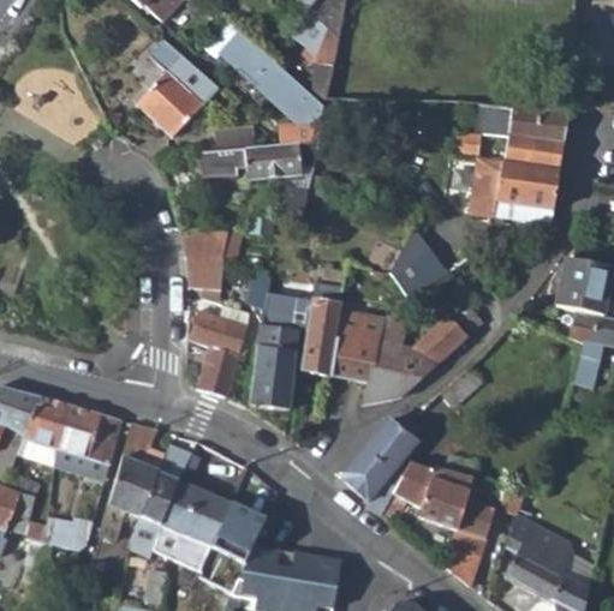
[(133,0),(141,6),(143,4),(144,4),(161,21),(179,0),(189,0),(133,0)]
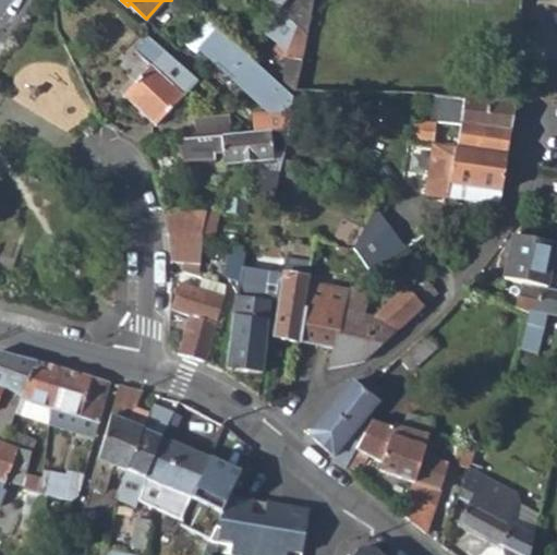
[(270,0),(285,12),(307,33),(313,0),(270,0)]
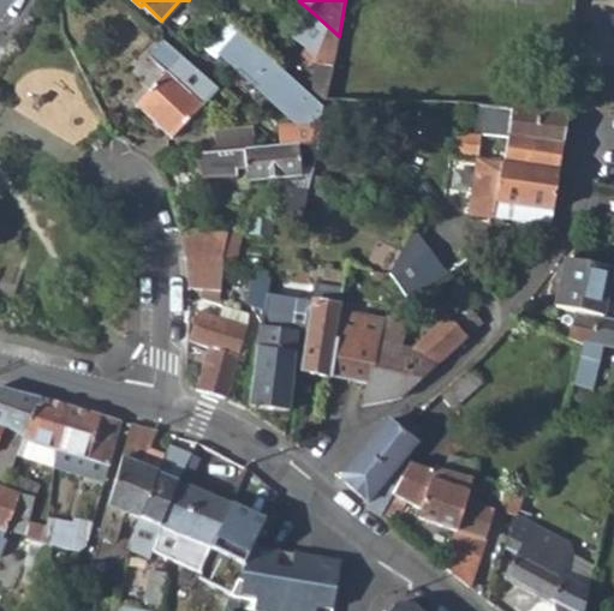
[(314,13),(292,35),(305,48),(300,52),(314,65),(311,93),(327,106),(339,36),(314,13)]
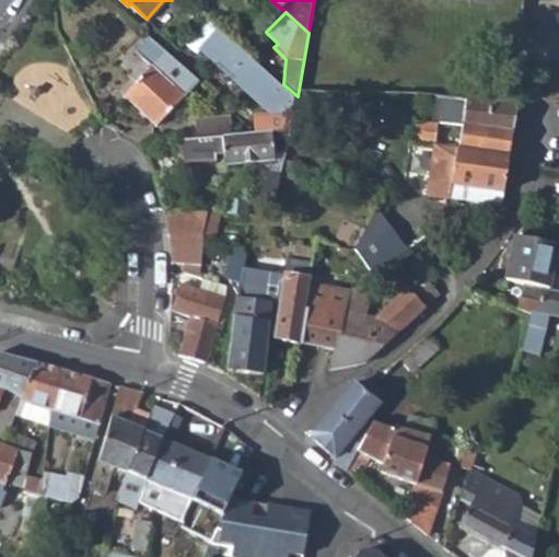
[(254,112),(254,129),(292,127),(298,96),(283,84),(218,24),(200,43),(275,111),(254,112)]
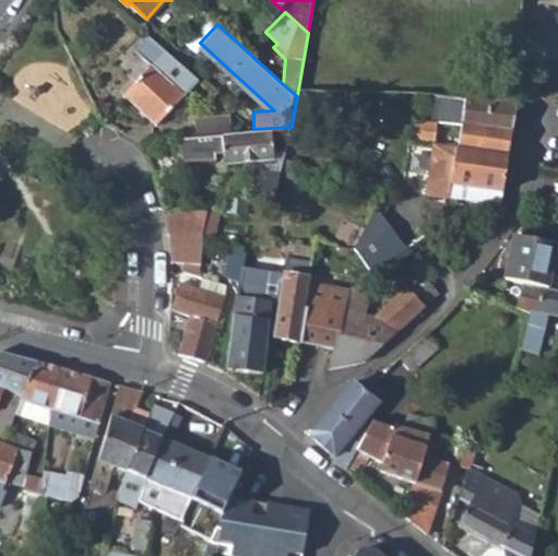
[(149,62),(121,91),(155,121),(196,78),(145,32),(132,47),(149,62)]
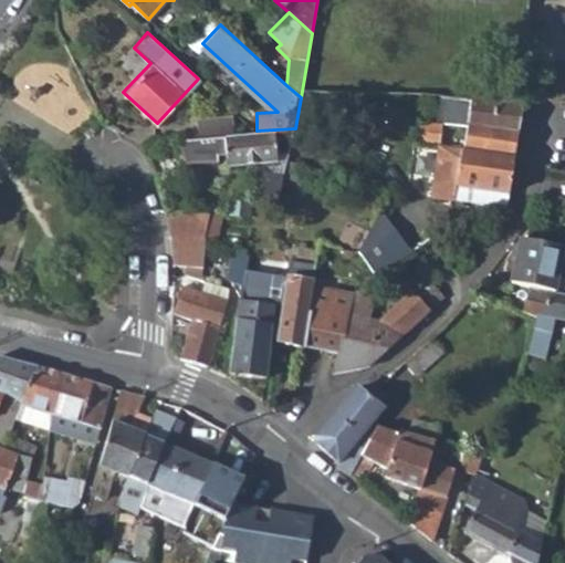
[(468,125),(518,133),(522,102),(473,94),(470,93),(467,95),(449,93),(440,92),(439,102),(448,103),(445,122),(468,125)]
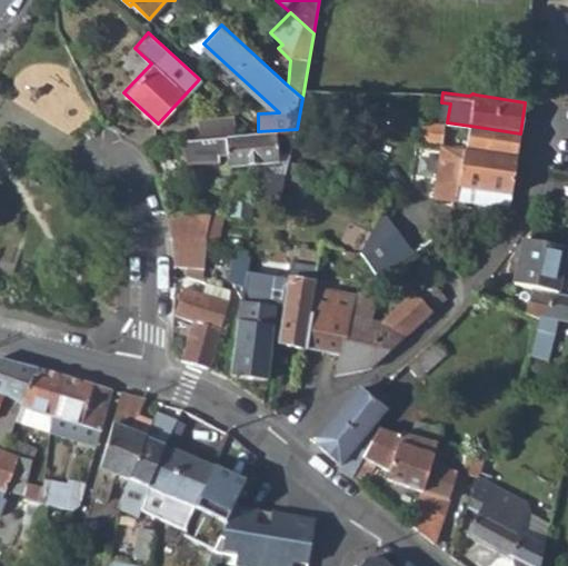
[(232,112),(198,118),(200,137),(236,131),(232,112)]
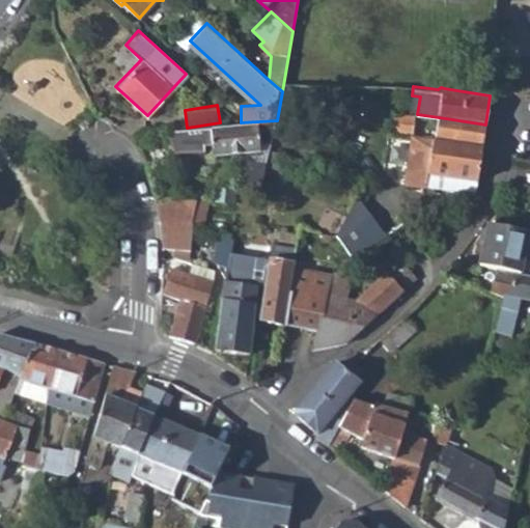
[(396,112),(394,130),(413,132),(416,114),(396,112)]
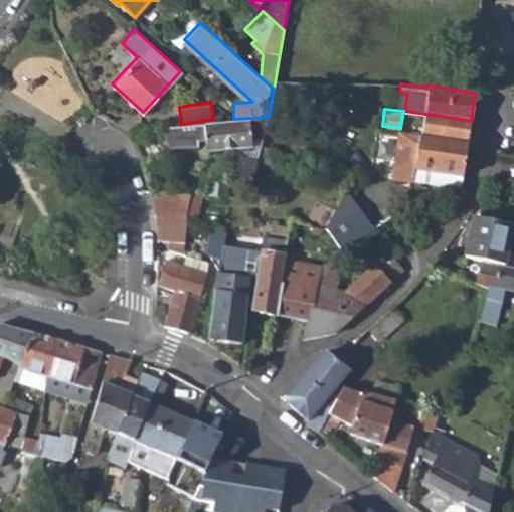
[(425,114),(422,132),(469,141),(471,121),(425,114)]
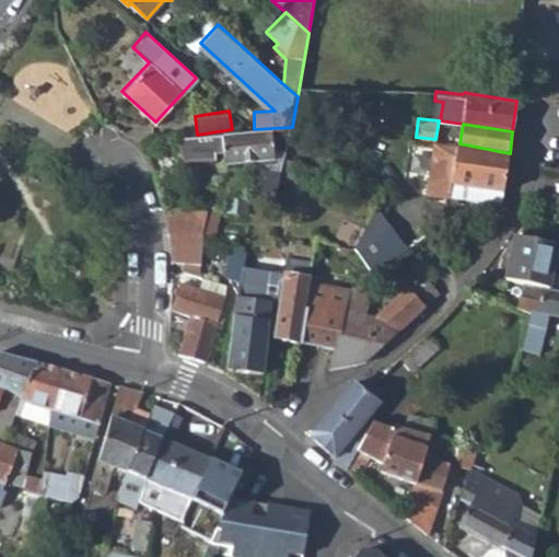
[(181,139),(148,143),(155,172),(186,163),(216,161),(214,152),(223,152),(224,161),(274,158),(274,147),(289,144),(292,127),(254,129),(181,139)]
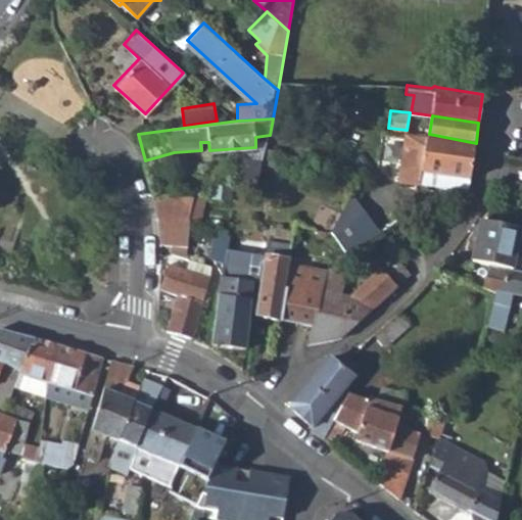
[(407,130),(399,178),(469,188),(476,143),(429,134),(407,130)]
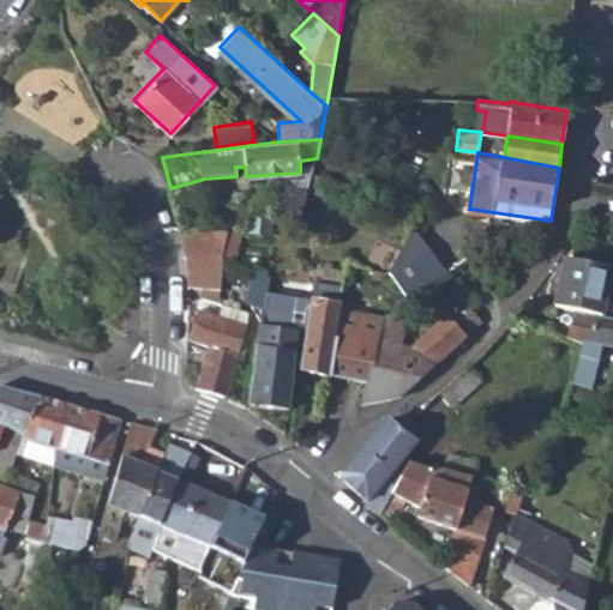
[(314,173),(311,189),(324,192),(328,176),(314,173)]
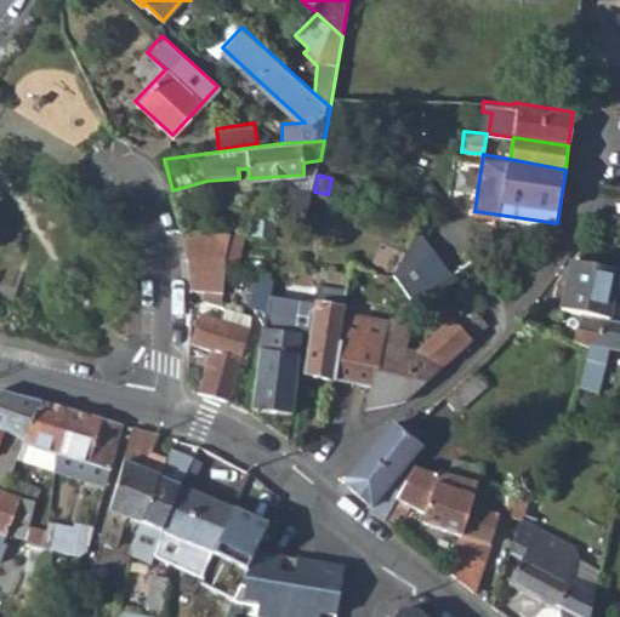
[(394,274),(414,302),(450,274),(419,229),(394,274)]
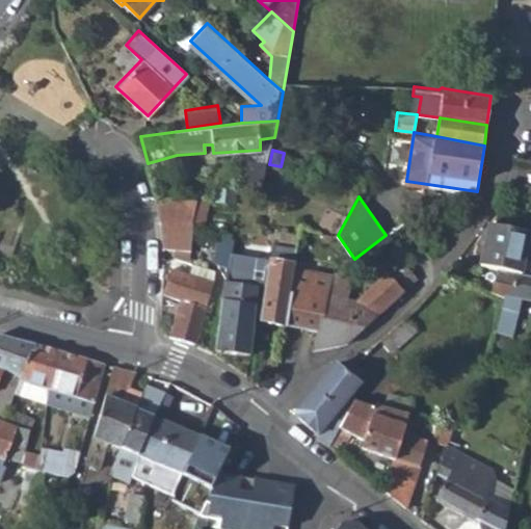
[(197,202),(161,201),(161,216),(193,223),(197,202)]
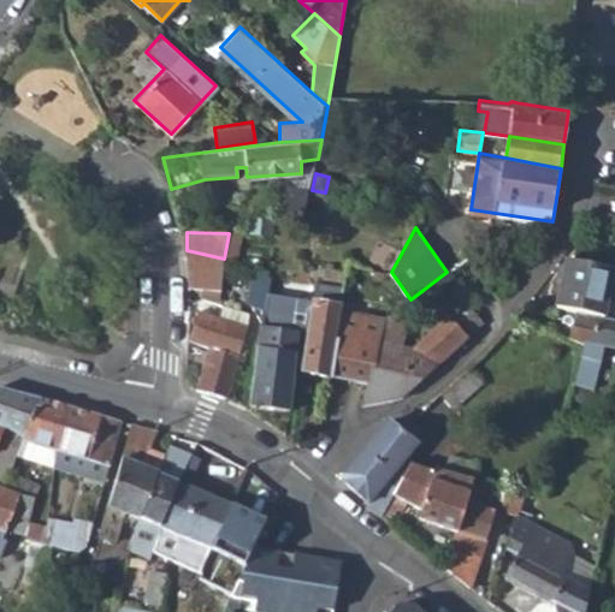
[(229,233),(224,259),(229,259),(238,261),(244,232),(236,232),(229,233)]
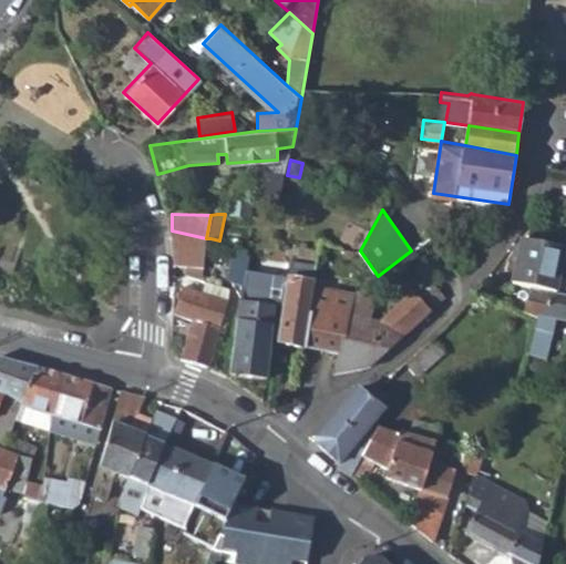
[(206,238),(172,231),(173,260),(186,264),(203,268),(211,238),(206,238)]
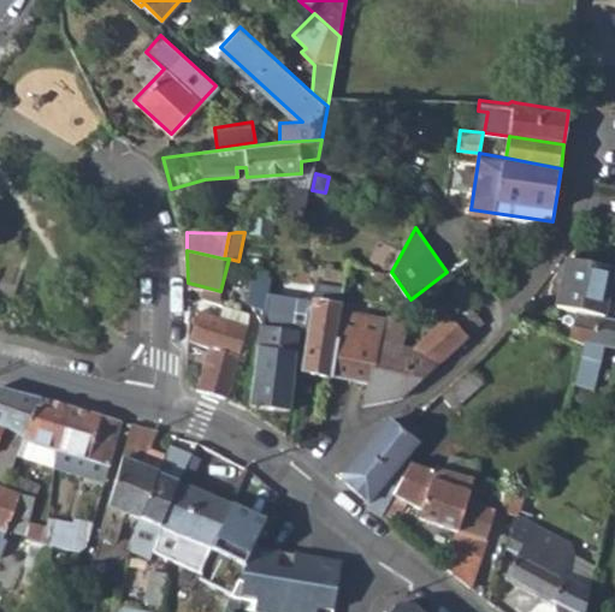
[(565,257),(554,304),(578,310),(601,315),(611,268),(565,257)]
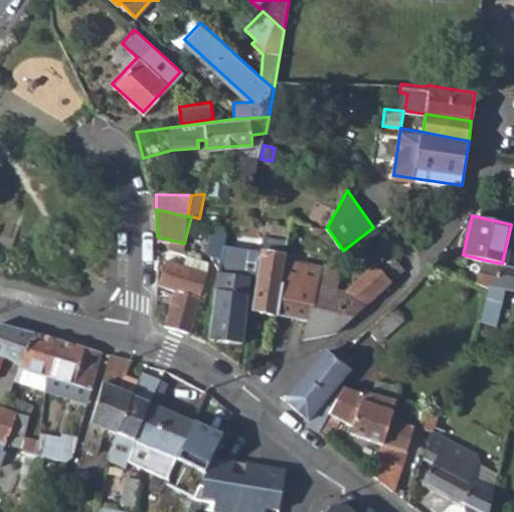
[(216,246),(214,256),(224,257),(226,244),(230,225),(220,223),(216,246)]
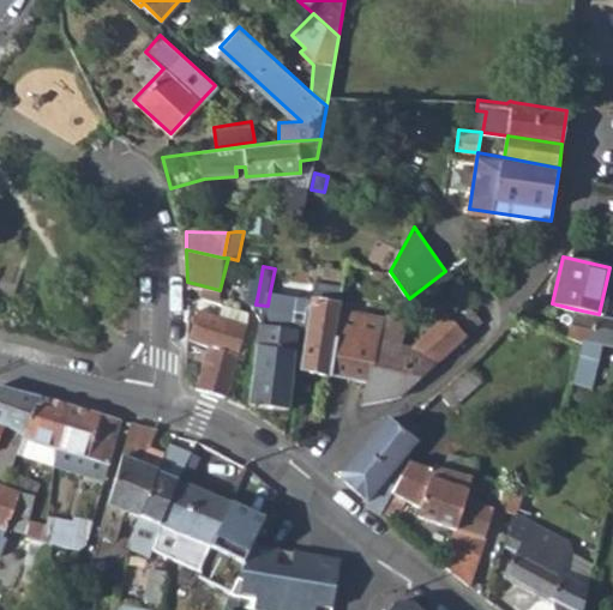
[(202,285),(199,296),(217,302),(220,290),(202,285)]
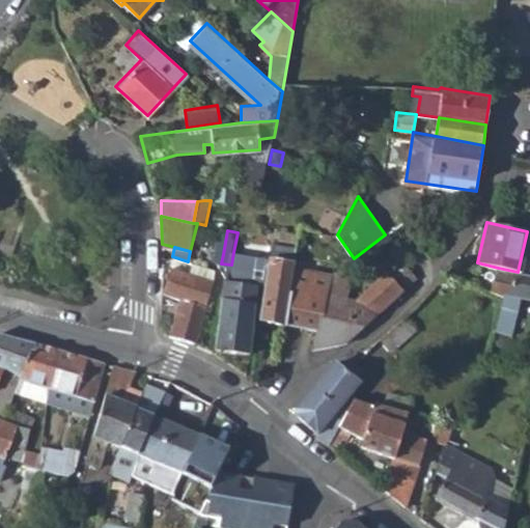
[(273,249),(271,257),(296,262),(297,254),(273,249)]
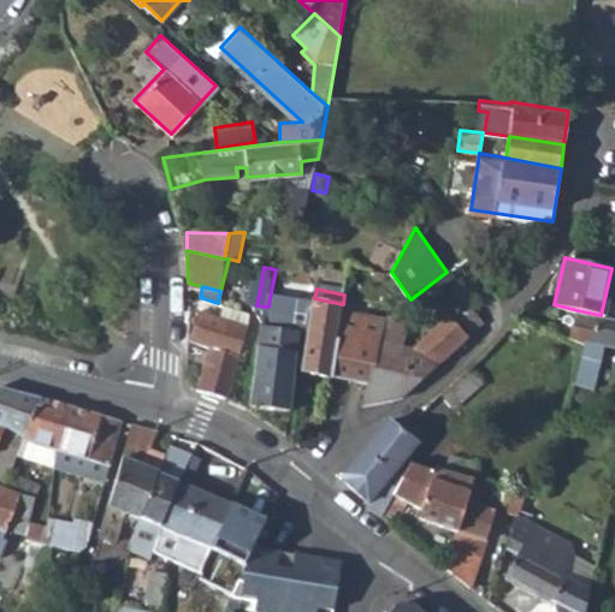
[(266,320),(265,324),(299,330),(300,315),(279,313),(282,295),(271,292),(268,307),(266,320)]
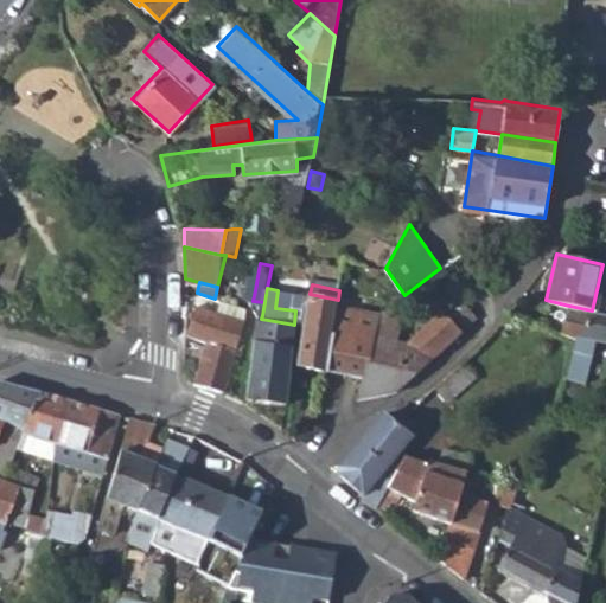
[(310,294),(299,363),(329,370),(335,331),(338,300),(310,294)]
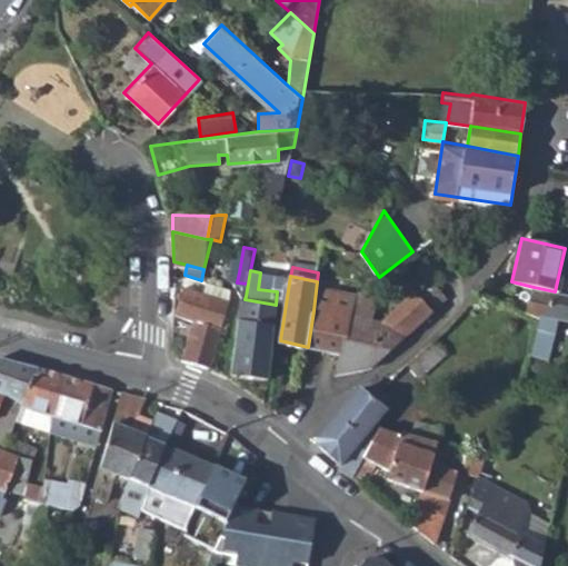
[(205,281),(200,293),(228,303),(228,289),(205,281)]
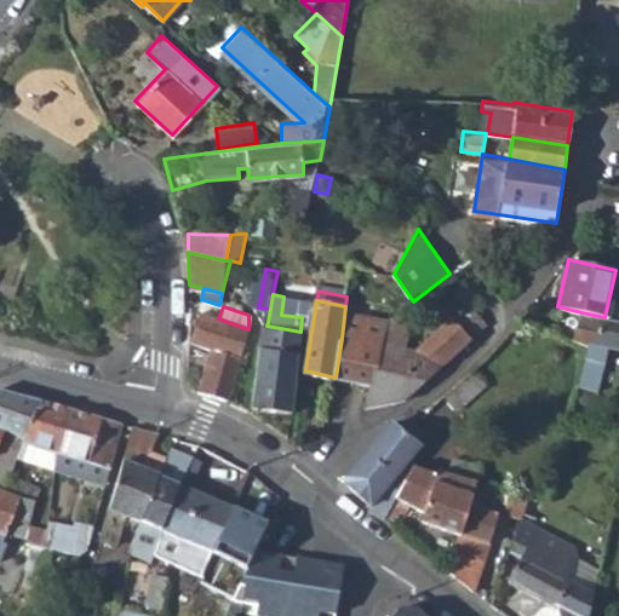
[(371,385),(365,408),(410,397),(486,322),(471,306),(454,321),(451,317),(416,351),(405,346),(411,323),(390,318),(371,385)]
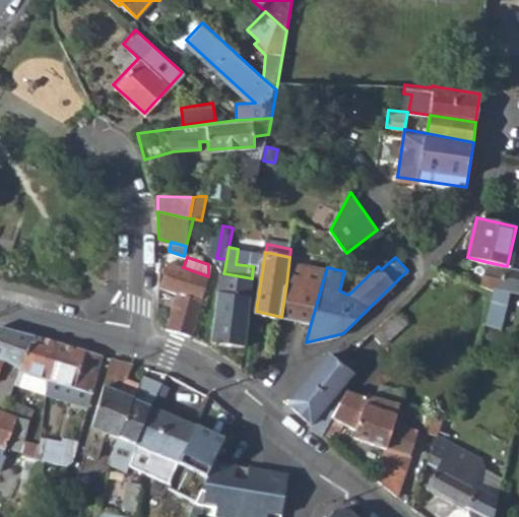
[(168,261),(160,283),(201,298),(209,276),(208,276),(183,267),(168,261)]
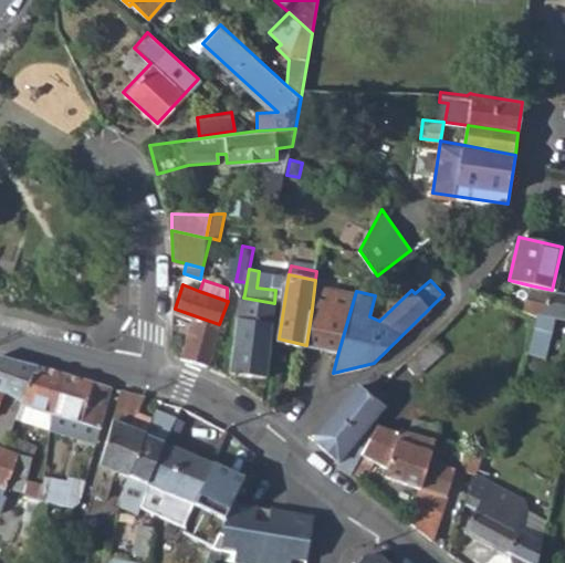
[(531,285),(526,299),(544,302),(542,312),(551,315),(564,318),(564,292),(552,290),(531,285)]
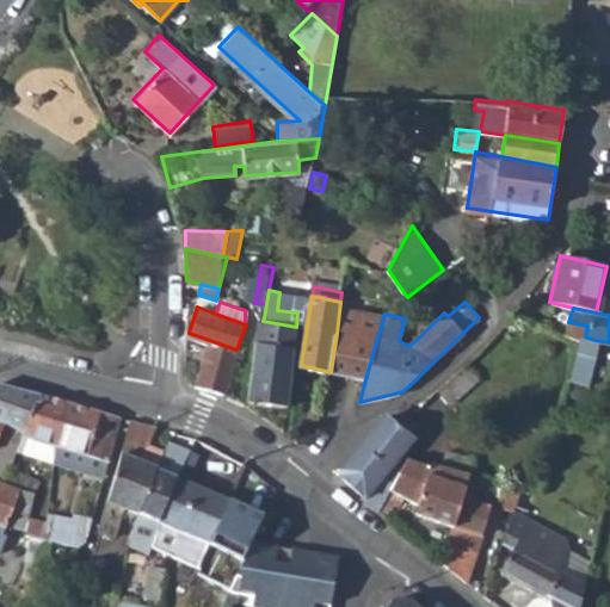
[(337,333),(331,372),(365,379),(384,314),(361,309),(352,336),(337,333)]
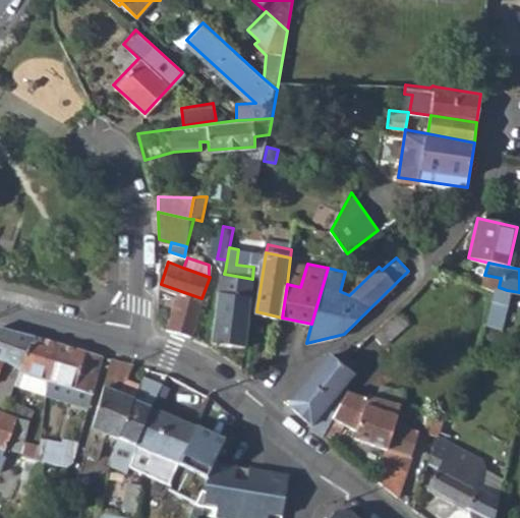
[(223,282),(221,291),(250,297),(252,279),(224,274),(223,282)]
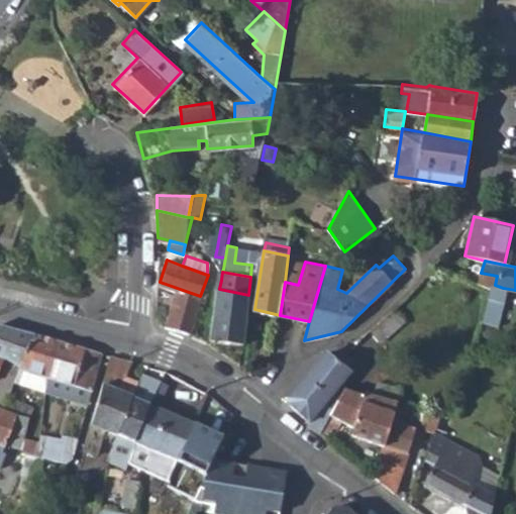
[(481,273),(479,285),(490,291),(488,298),(500,302),(503,288),(495,285),(497,276),(481,273)]
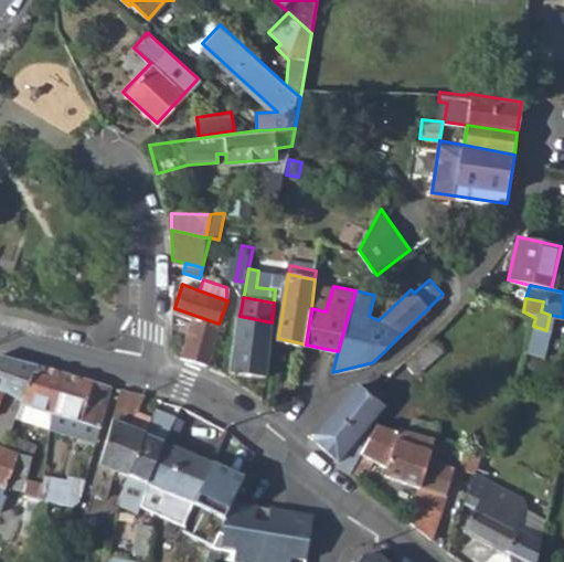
[(174,308),(172,308),(172,318),(184,321),(178,356),(208,363),(219,324),(174,308)]
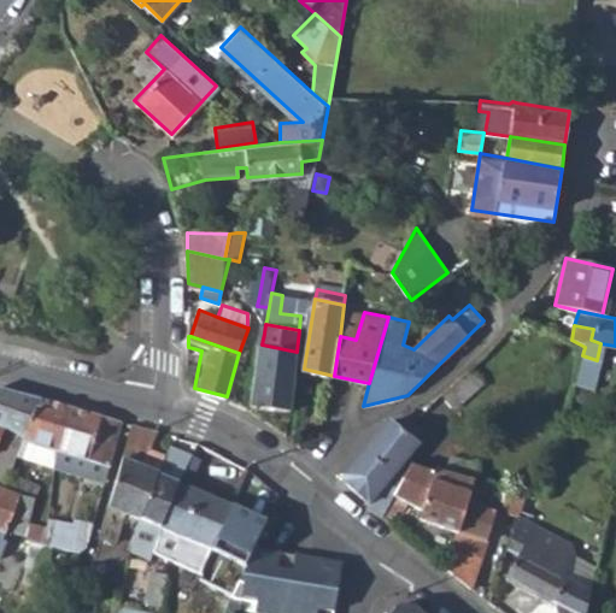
[(262,345),(256,376),(294,382),(297,352),(262,345)]
